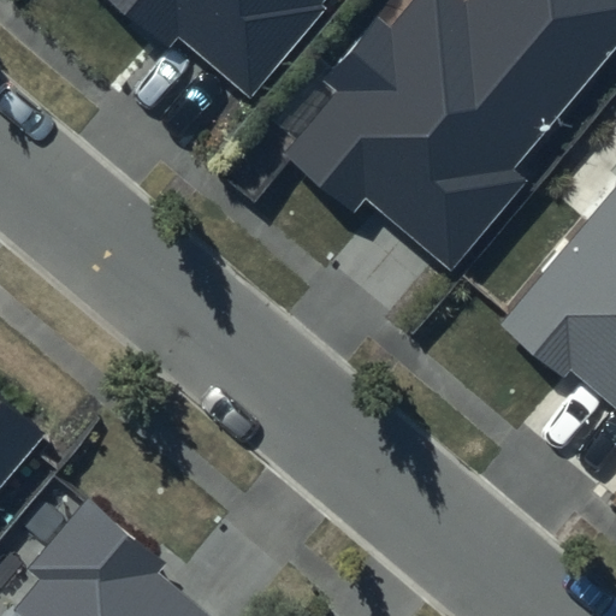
[(329,0),(110,0),(165,45),(175,31),(252,95),(329,0)]
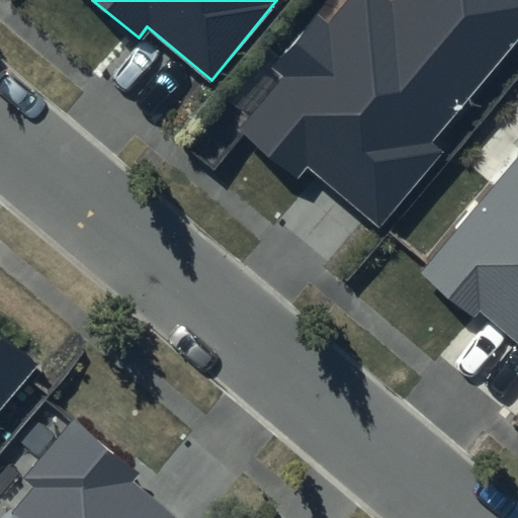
[(517,40),(517,0),(396,0),(393,4),(386,0),(346,0),(328,23),(317,14),(274,66),(284,74),(238,132),(296,179),(307,167),(380,229),(445,151),(434,143),(517,40)]
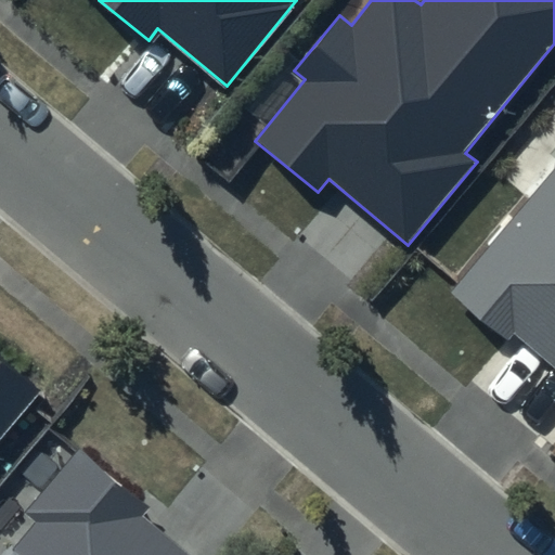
[(554,176),(456,293),(513,340),(517,336),(554,368),(554,176)]
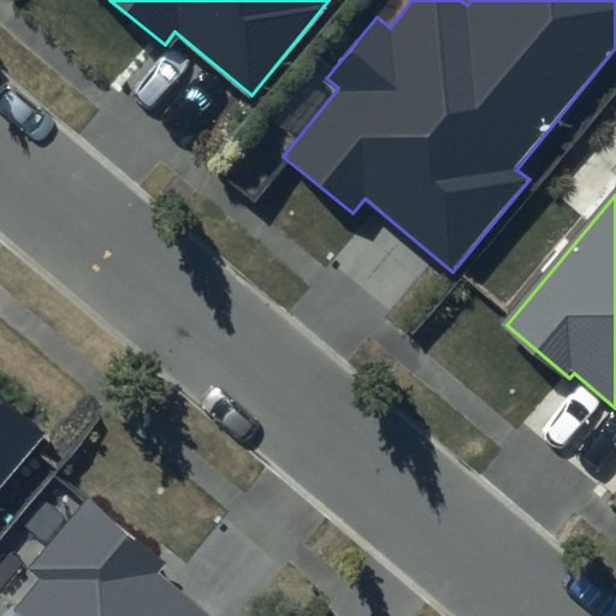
[(0,486),(45,434),(0,396),(0,486)]
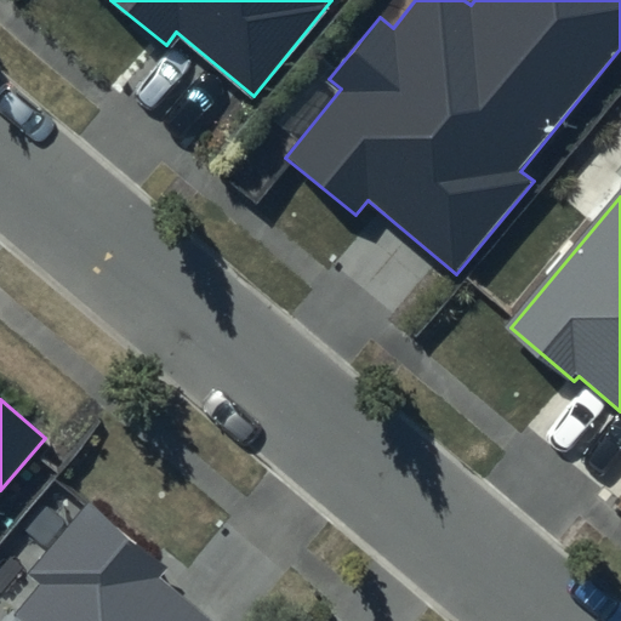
[(170,568),(87,499),(24,575),(35,582),(1,620),(209,620),(160,580),(170,568)]
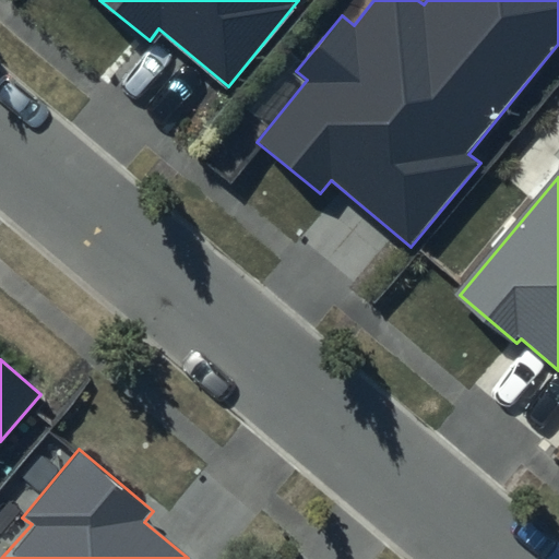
All buildings are outlined.
